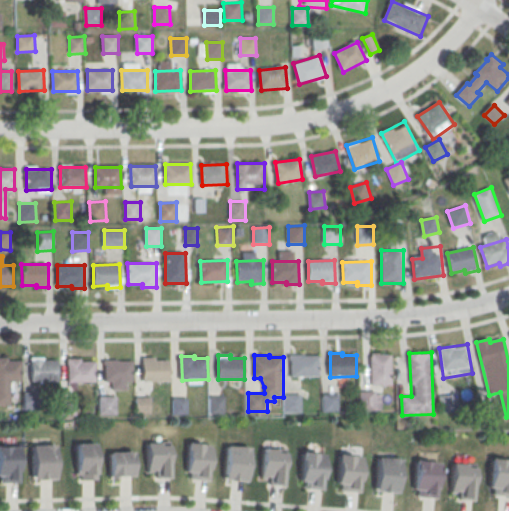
[(292,356),(292,378),(320,377),(319,356),(305,357),(305,356),(292,356)]
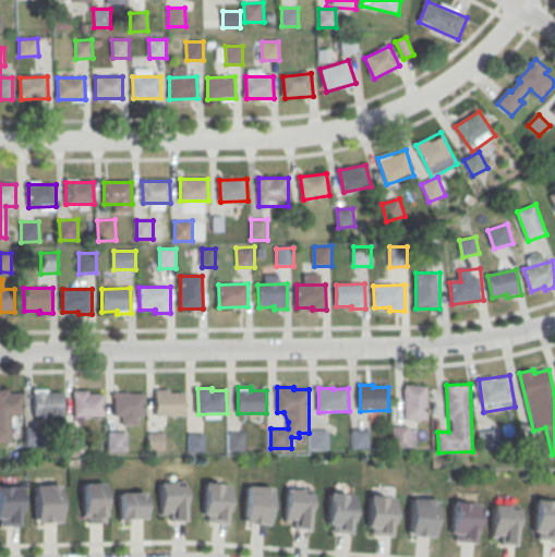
[(405,388),(426,388),(427,420),(405,420),(405,388)]
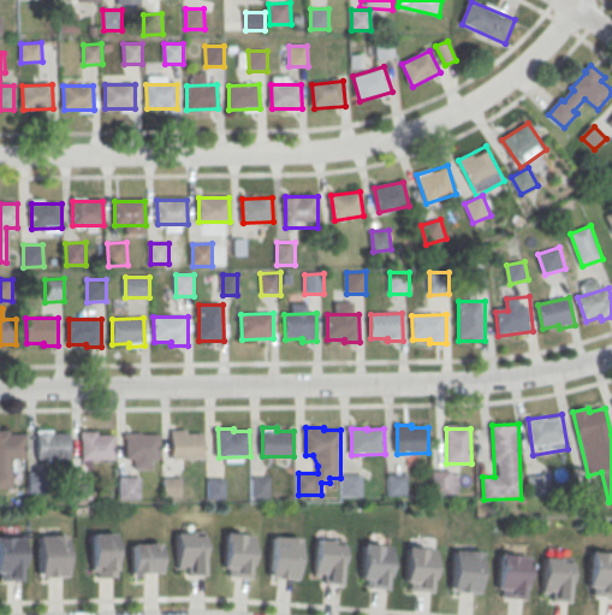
[(173,430),(173,459),(205,459),(205,432),(188,433),(188,430),(173,430)]
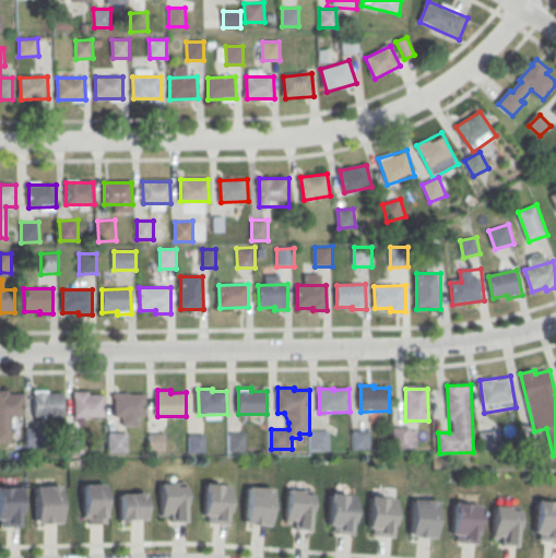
[(35,392),(36,418),(64,417),(63,394),(49,394),(49,391),(35,392)]
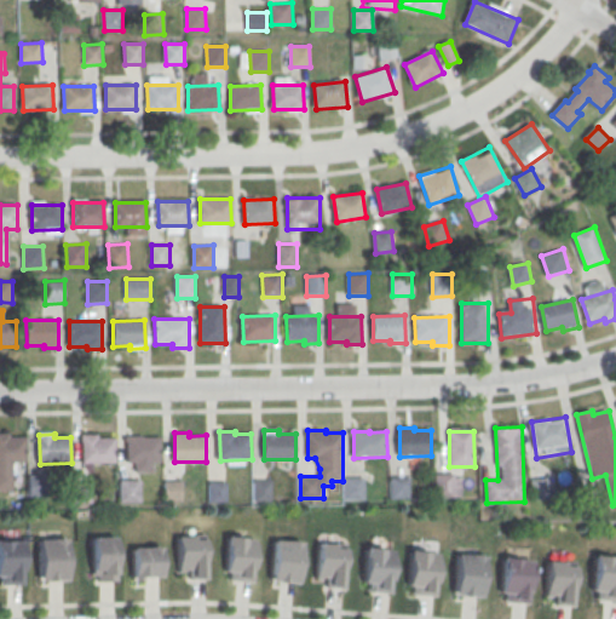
[(0,435),(0,492),(13,492),(13,464),(27,464),(26,437),(11,439),(11,435),(0,435)]
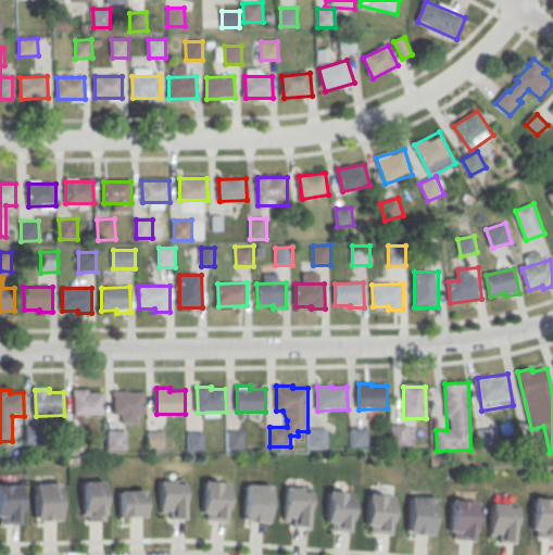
[(75,390),(75,416),(103,415),(103,392),(88,392),(88,390),(75,390)]
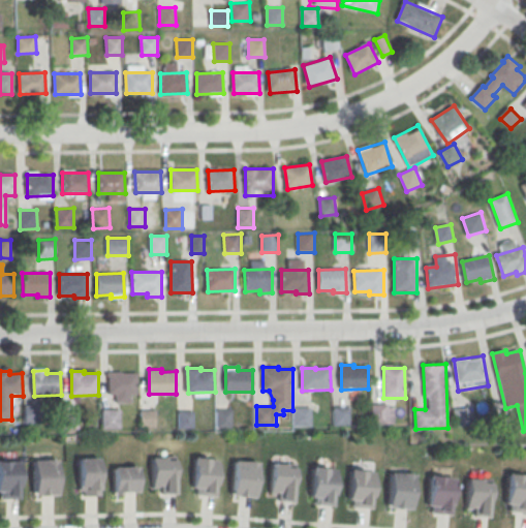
[(110,373),(110,396),(116,396),(116,404),(132,404),(132,395),(137,395),(137,374),(123,374),(123,373),(110,373)]
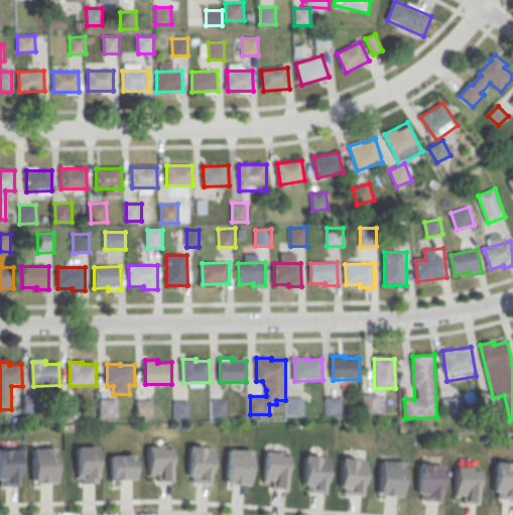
[(363,396),(379,395),(379,413),(363,413),(363,396)]
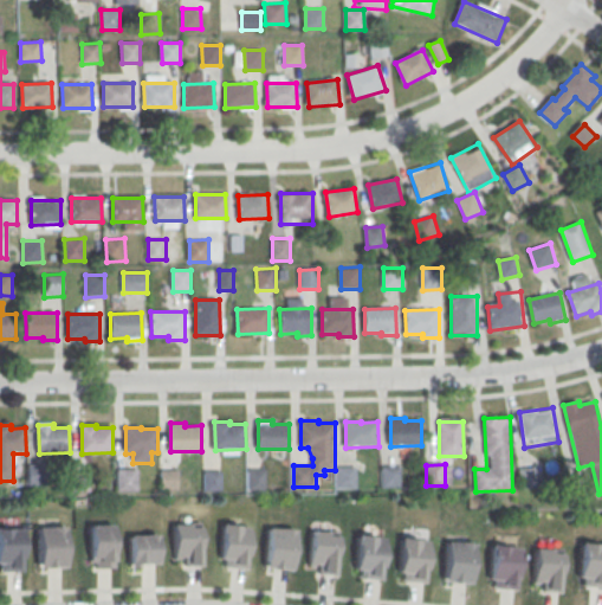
[(30,465),(49,465),(49,487),(30,487),(30,465)]
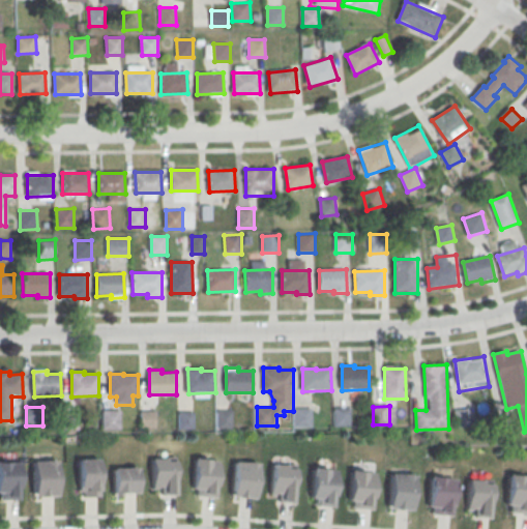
[(296,409),(312,409),(312,428),(296,428),(296,409)]
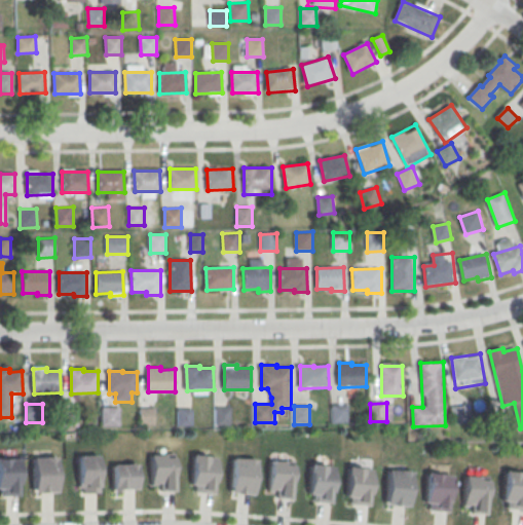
[(333,406),(348,406),(348,423),(333,424),(333,406)]
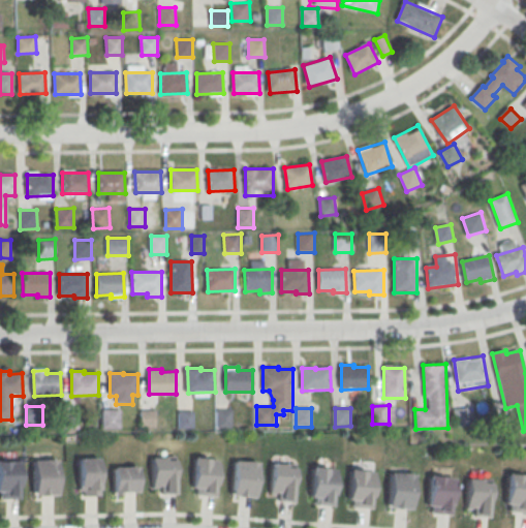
[(455,408),(471,408),(471,427),(456,427),(455,408)]
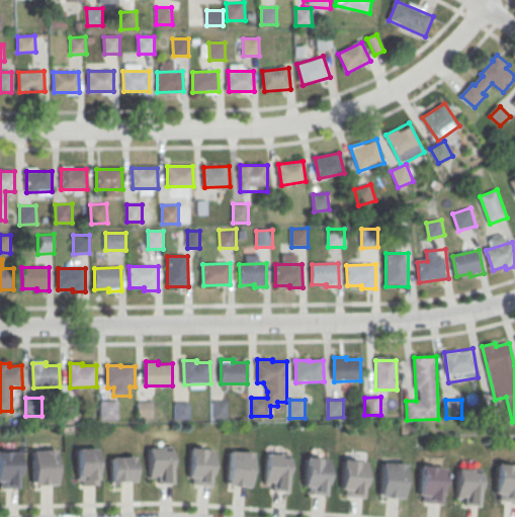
[(101,402),(119,402),(119,421),(101,421),(101,402)]
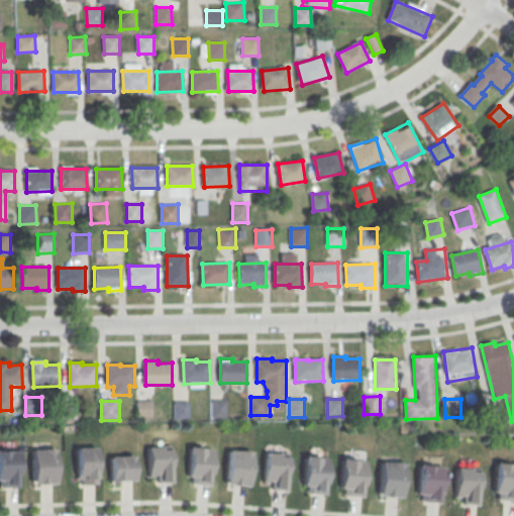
[(212,402),(228,401),(228,419),(213,419),(212,402)]
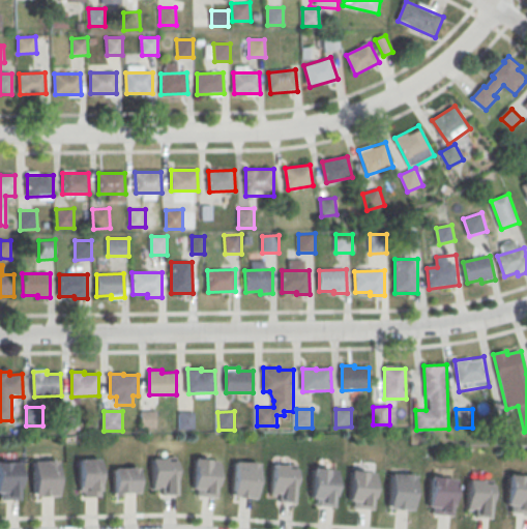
[(142,412),(156,412),(156,430),(142,431),(142,412)]
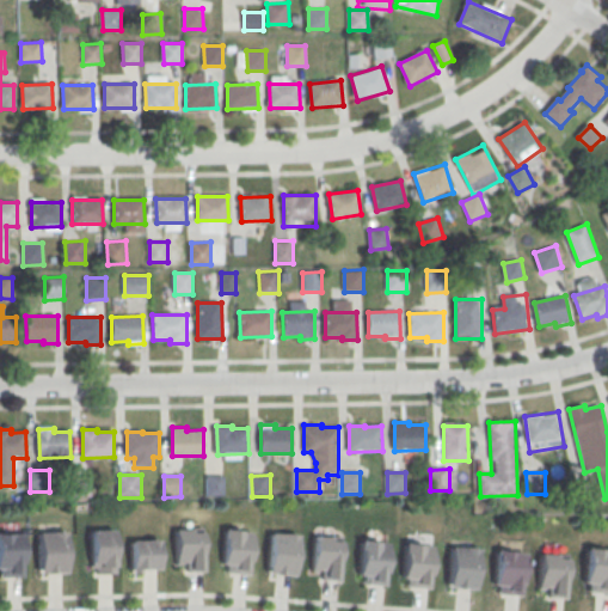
[(208,476),(226,476),(226,498),(208,498),(208,476)]
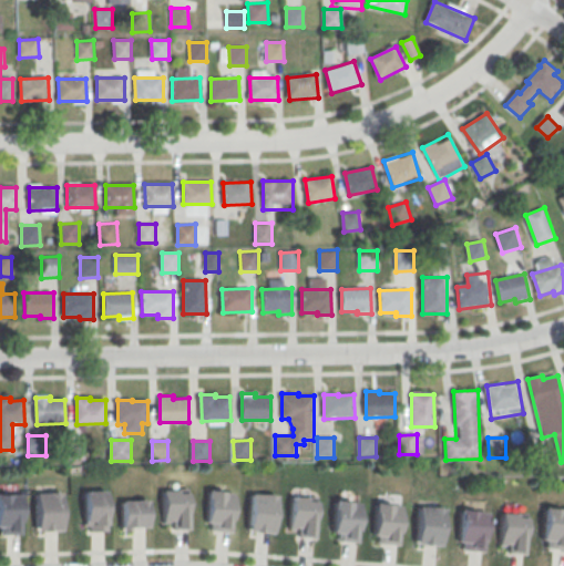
[(85,492),(109,491),(110,532),(91,532),(91,525),(85,525),(85,492)]
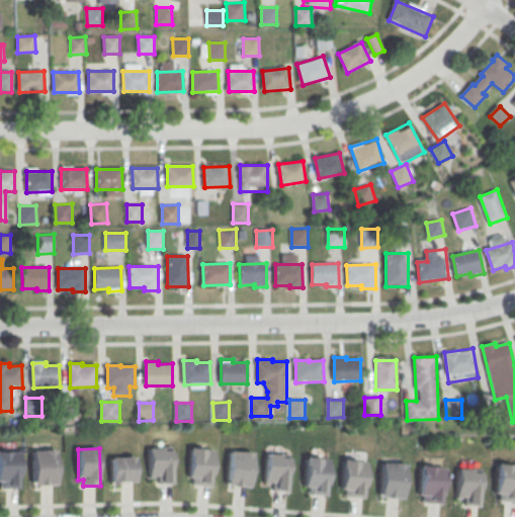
[(191,448),(216,450),(213,487),(193,486),(194,479),(189,478),(191,448)]
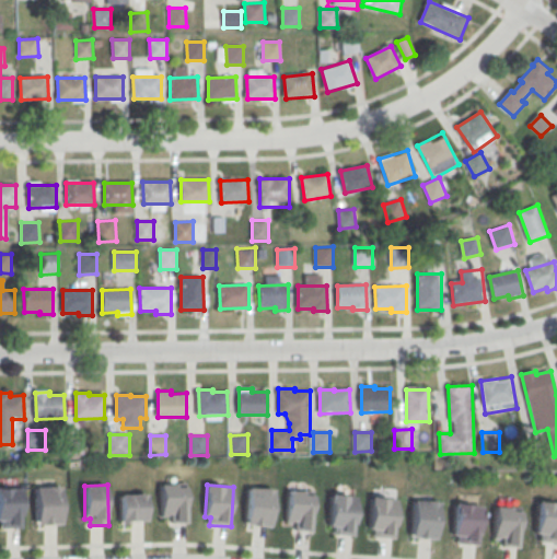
[(163,486),(178,486),(178,489),(187,489),(188,524),(173,525),(173,516),(171,516),(169,519),(163,519),(163,486)]
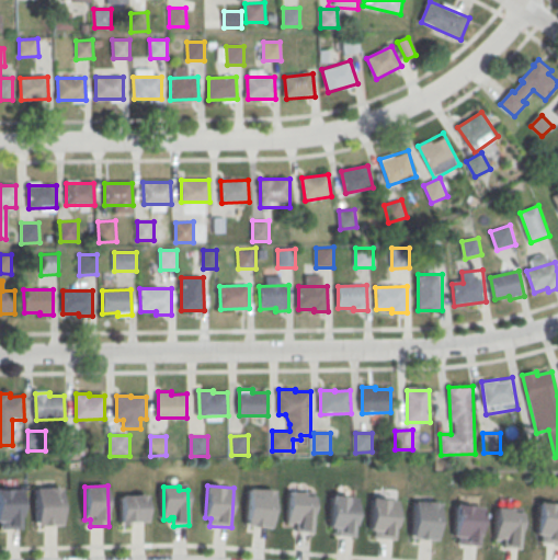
[(250,488),(276,490),(273,528),(246,526),(250,488)]
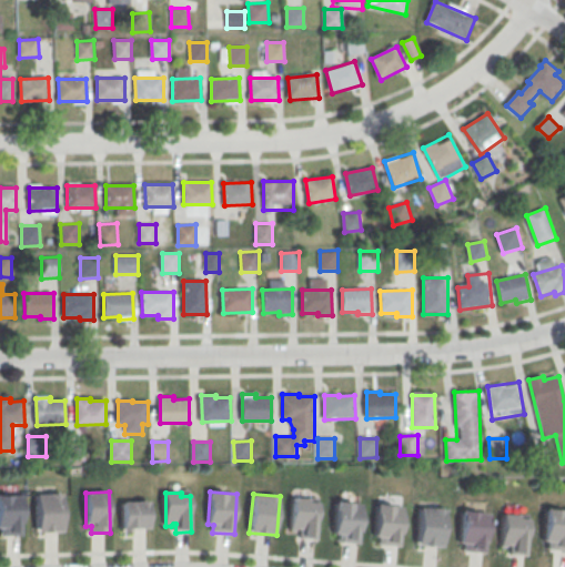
[(38,496),(63,495),(64,533),(39,534),(38,496)]
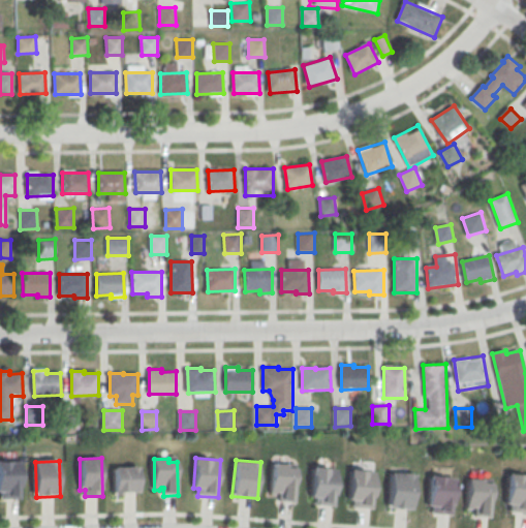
[(0,462),(22,462),(22,500),(2,501),(2,493),(0,493),(0,462)]
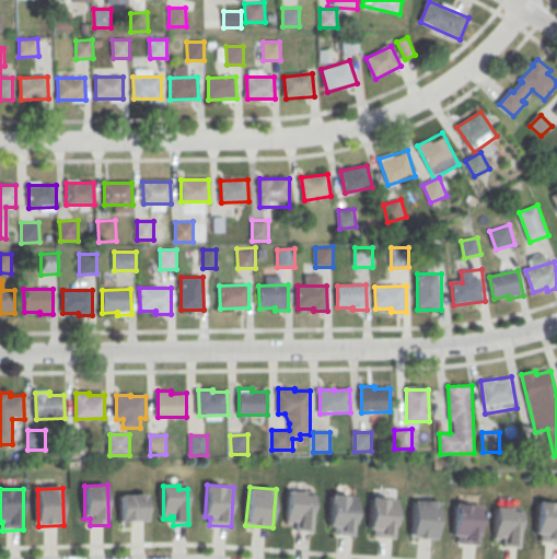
[(290,491),(316,492),(314,533),(292,532),(293,523),(288,523),(290,491)]
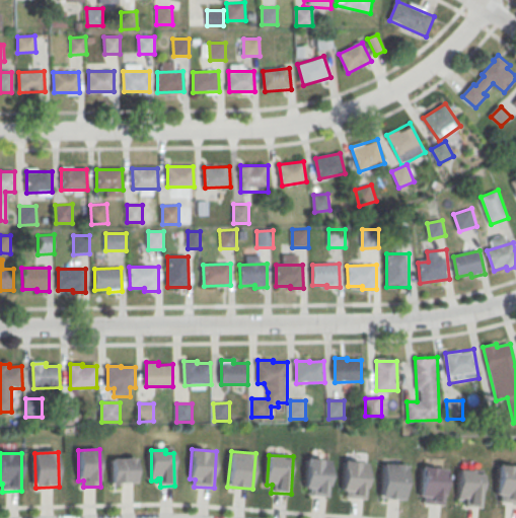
[(308,458),(333,459),(330,497),(310,496),(311,488),(306,488),(308,458)]
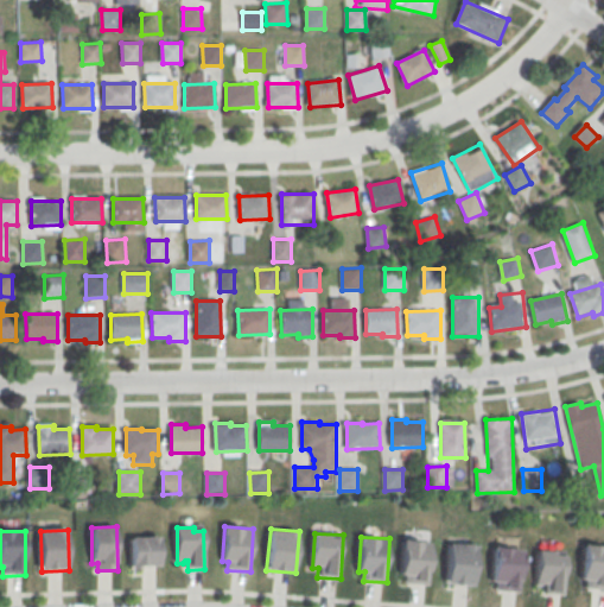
[(132,538),(160,538),(160,567),(141,568),(142,571),(133,571),(132,538)]
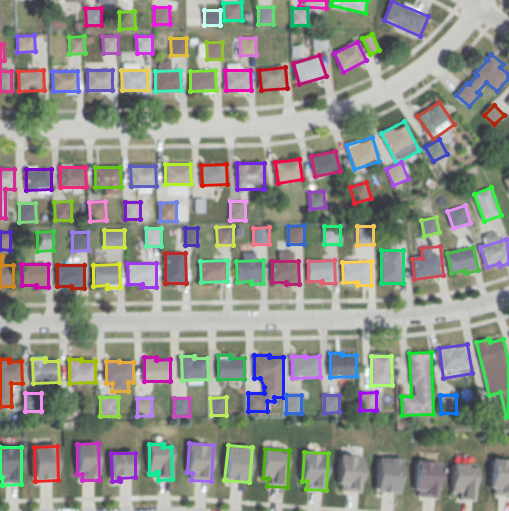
[(340,454),(365,456),(362,493),(343,491),(343,484),(338,484),(340,454)]
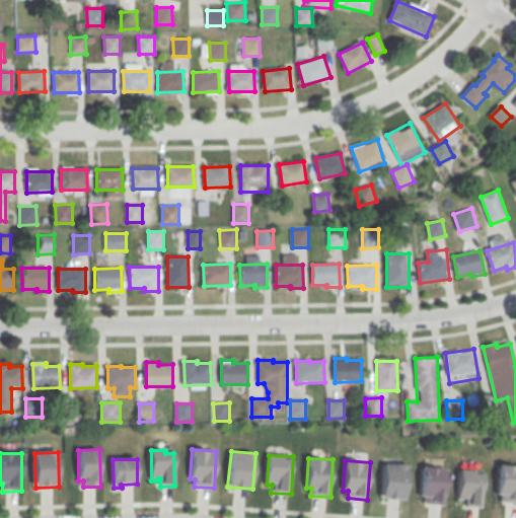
[(499,464),(515,465),(515,502),(501,502),(502,495),(497,495),(499,464)]
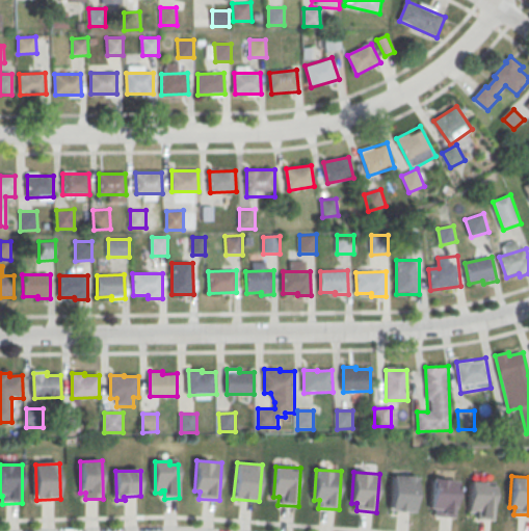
[(395,477),(418,478),(416,513),(392,512),(395,477)]
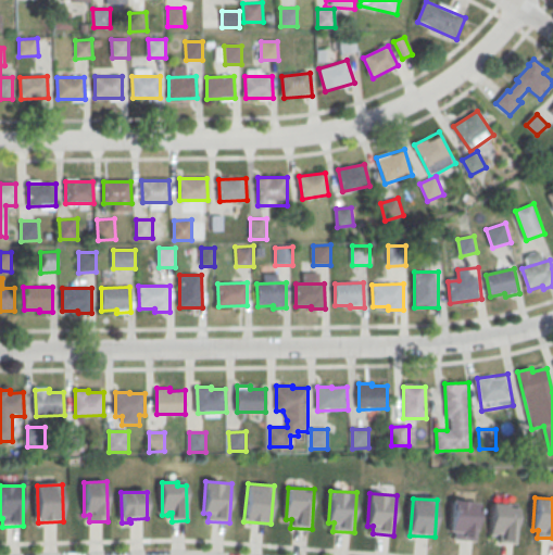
[(453,500),(479,502),(477,542),(455,541),(456,532),(451,532),(453,500)]
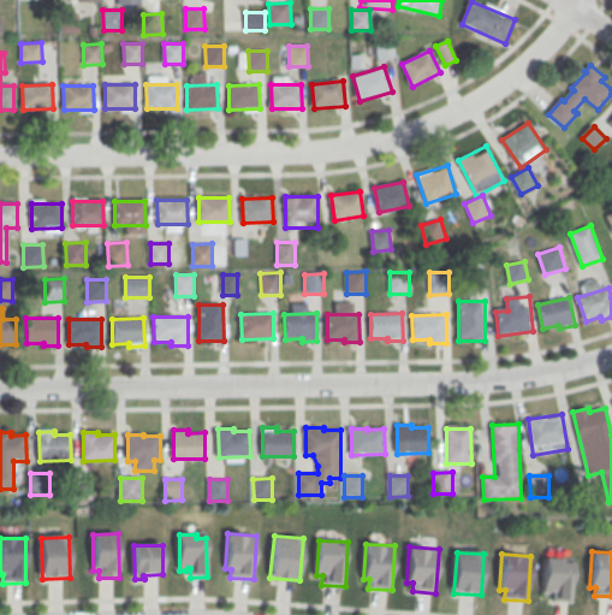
[(547,557),(576,560),(574,604),(551,602),(551,593),(545,593),(547,557)]
